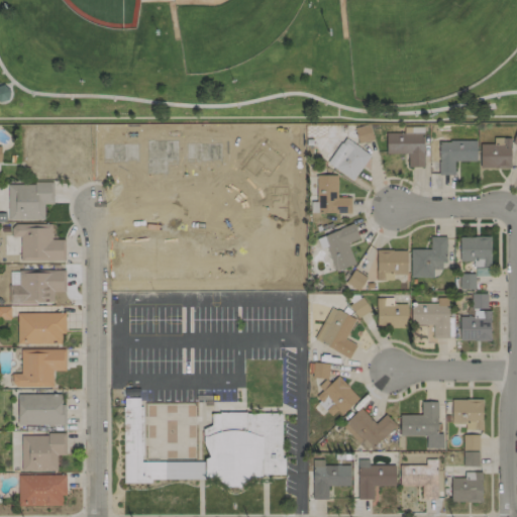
[(357,143),(372,140),(369,125),(354,128),(357,143)]
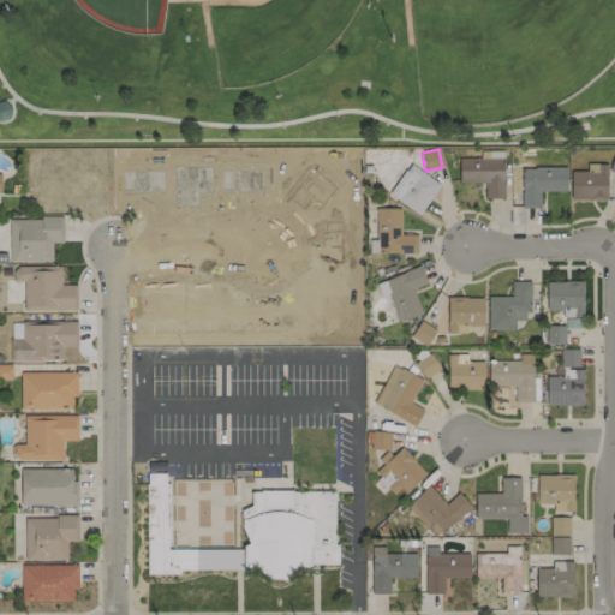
[(503,198),(502,151),(479,151),(479,157),(459,159),(459,183),(485,183),(485,198),(503,198)]
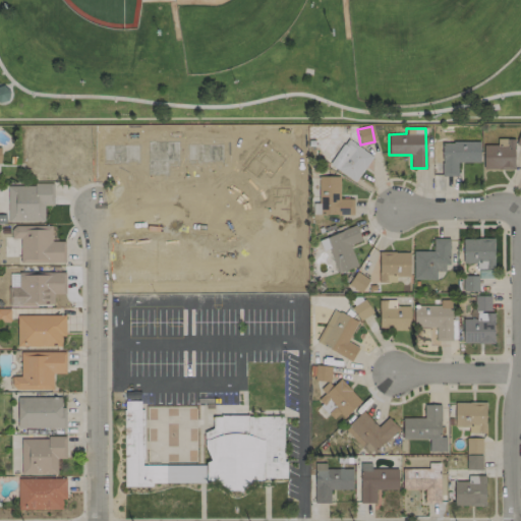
[(453,142),(453,135),(442,135),(442,176),(457,176),(457,163),(479,163),(479,142),(453,142)]
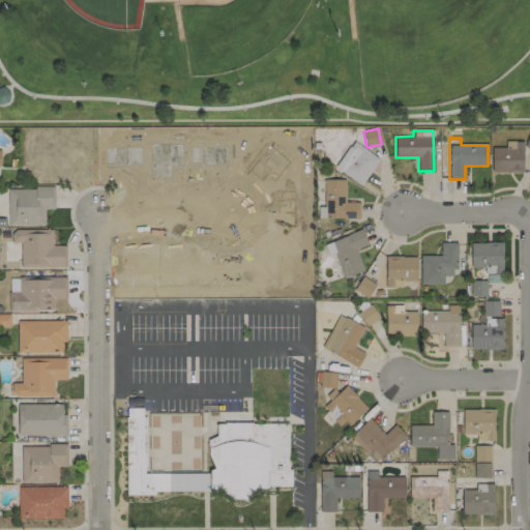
[(491,172),(523,173),(523,142),(506,141),(506,148),(492,147),(491,172)]
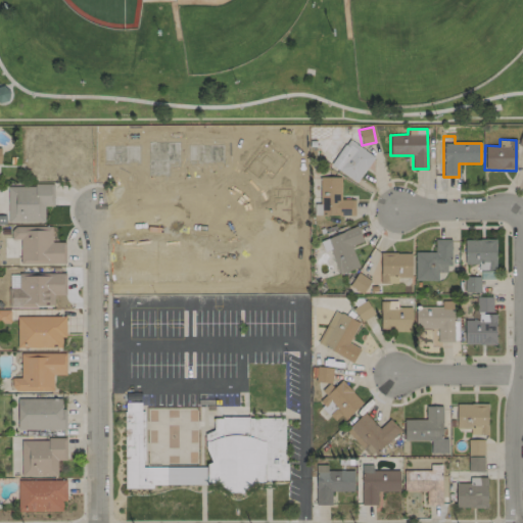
[(349,140),(375,158),(357,183),(331,164),(344,144),(346,145),(349,140)]
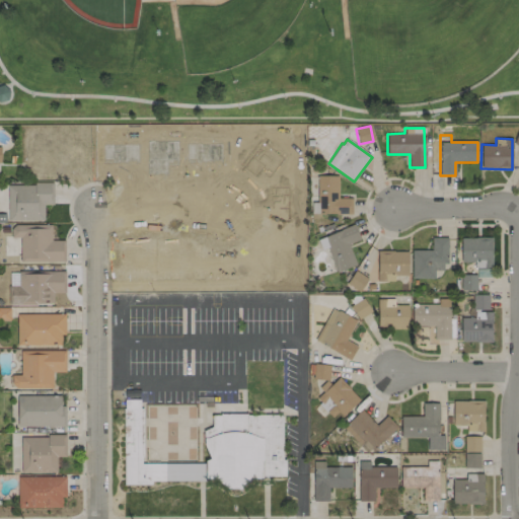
[(317,175),(338,175),(338,198),(352,198),(351,214),(310,213),(311,202),(317,202),(317,175)]
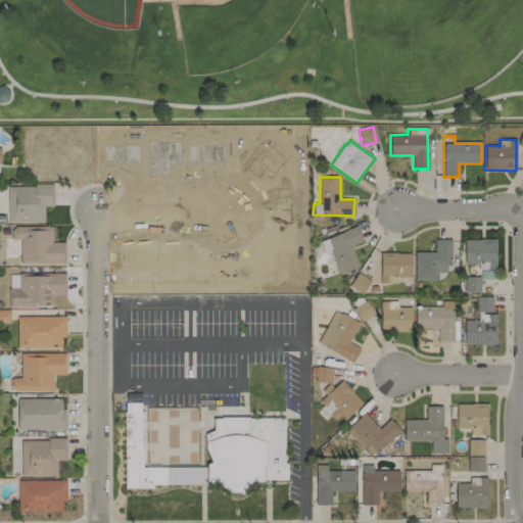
[(44,206),(53,206),(53,185),(7,186),(8,223),(44,223),(44,206)]
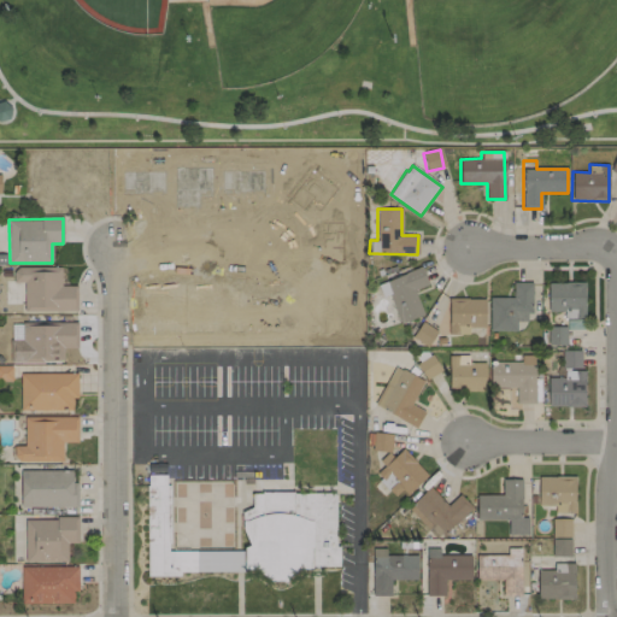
[(387,293),(381,295),(376,285),(403,272),(419,265),(427,283),(412,289),(422,313),(399,323),(387,293)]
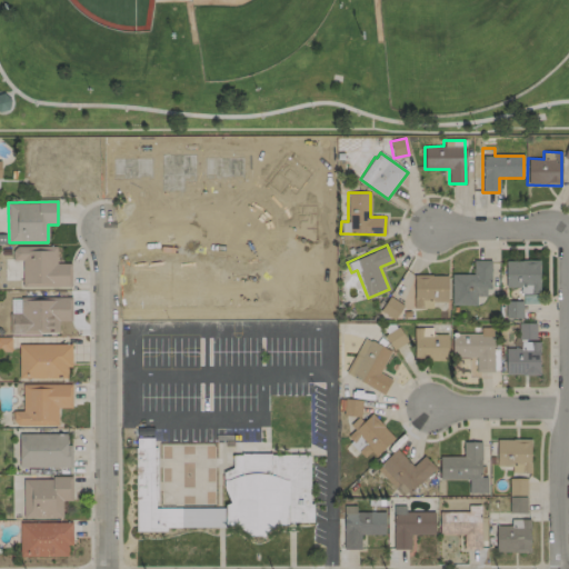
[(56,247),(12,247),(12,260),(22,260),(21,287),(70,288),(71,265),(56,265),(56,247)]
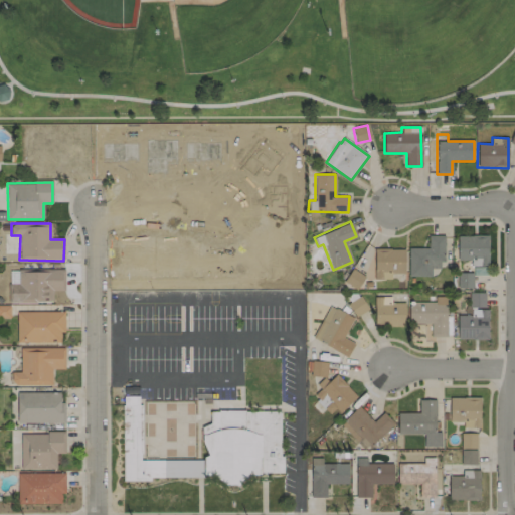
[(443,235),(427,236),(428,248),(408,248),(409,277),(431,276),(431,269),(444,269),(443,235)]
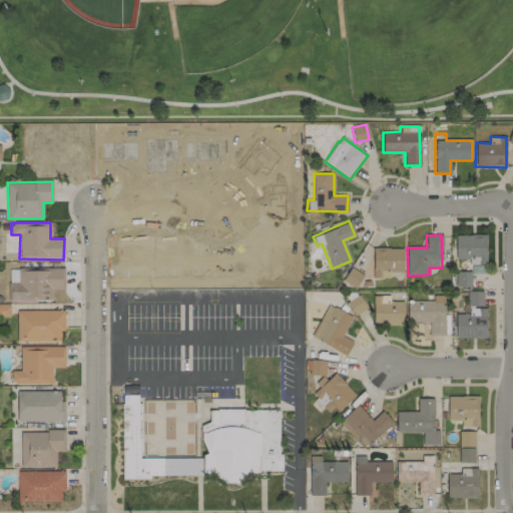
[(487,265),(486,234),(455,235),(456,260),(470,260),(470,266),(487,265)]
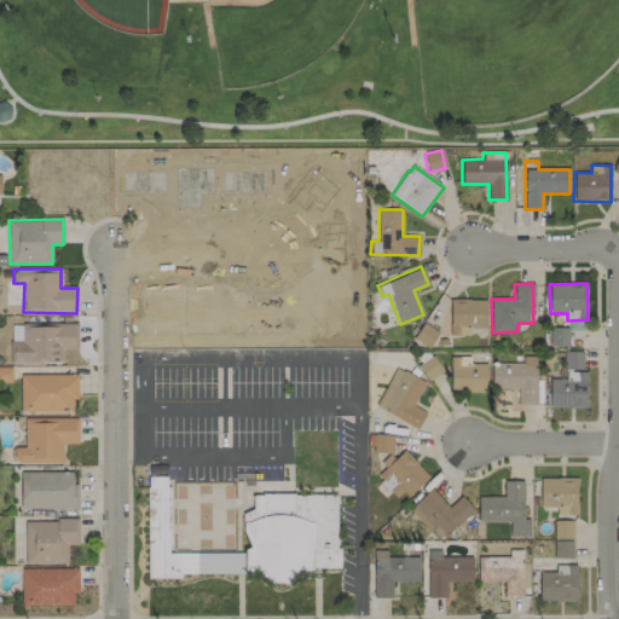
[(487,300),(450,299),(449,336),(470,336),(470,328),(486,329),(487,300)]
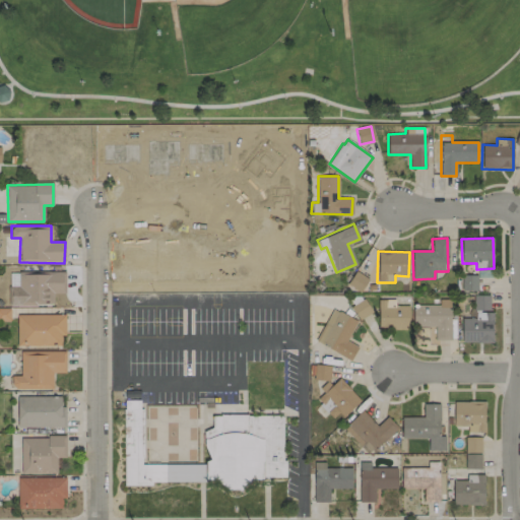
[(368,280),(356,271),(348,281),(360,290),(368,280)]
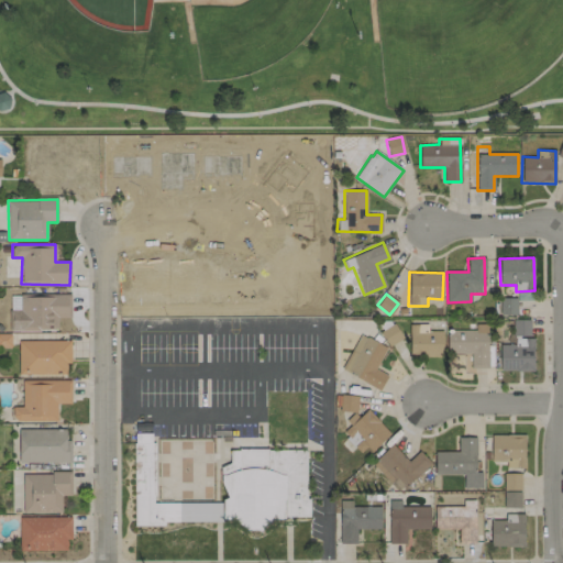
[(11,300),(11,330),(58,329),(58,318),(70,318),(70,295),(18,296),(18,300),(11,300)]
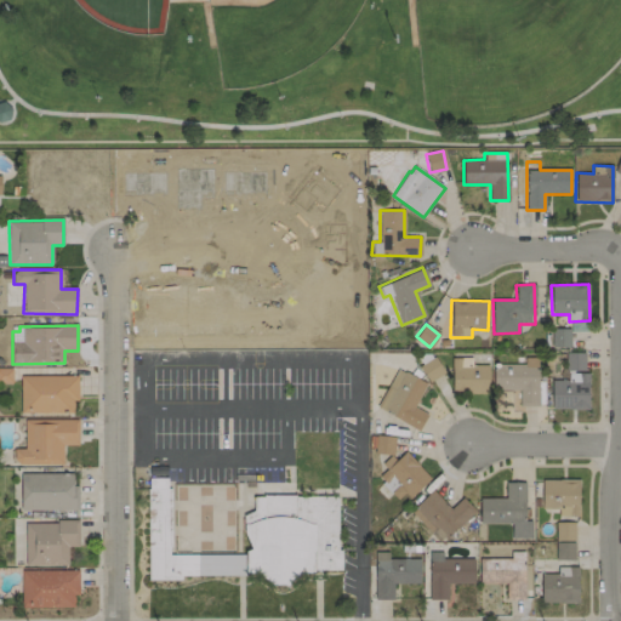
[(551,347),(570,347),(570,329),(552,329),(551,347)]
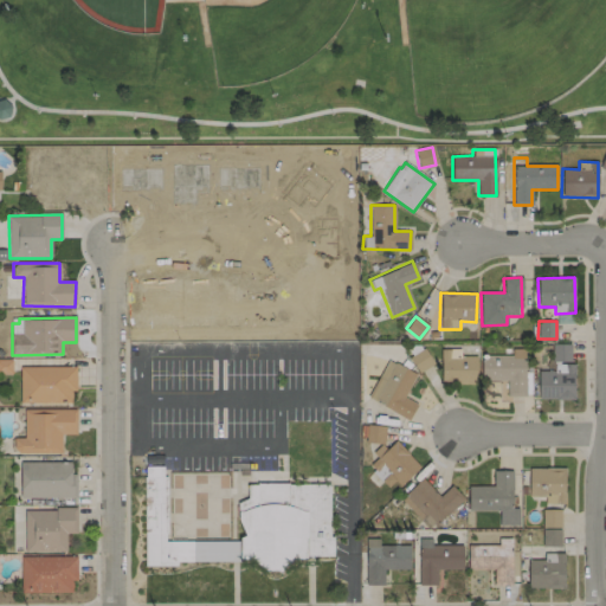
[(571,345),(552,345),(553,362),(571,361),(571,345)]
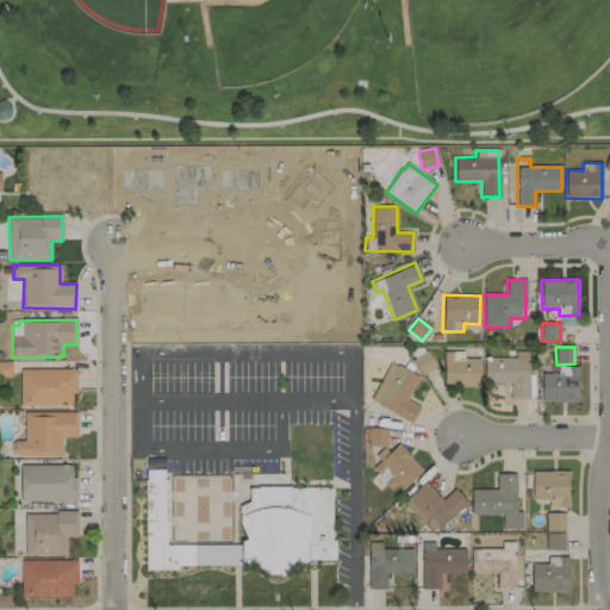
[(411,360),(422,375),(436,366),(427,350),(411,360)]
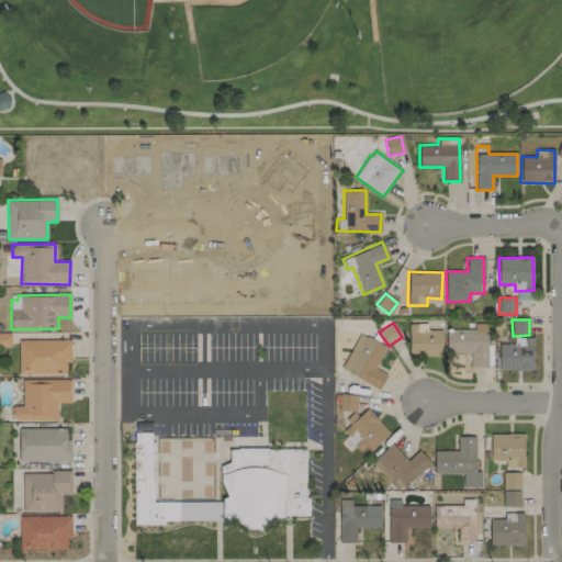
[(441,356),(442,330),(427,330),(427,324),(408,324),(408,355),(441,356)]
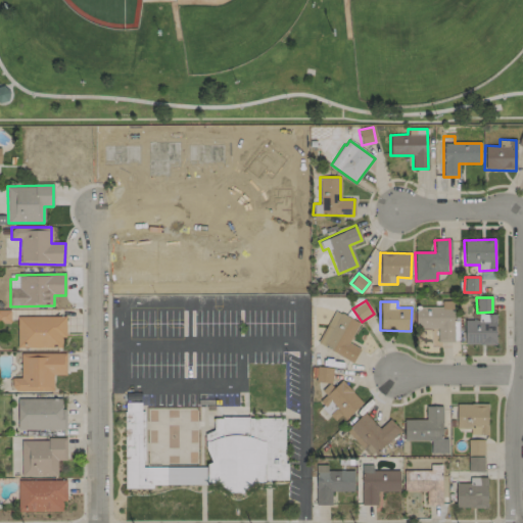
[(415,308),(415,328),(436,328),(437,342),(454,342),(453,301),(441,301),(441,307),(415,308)]
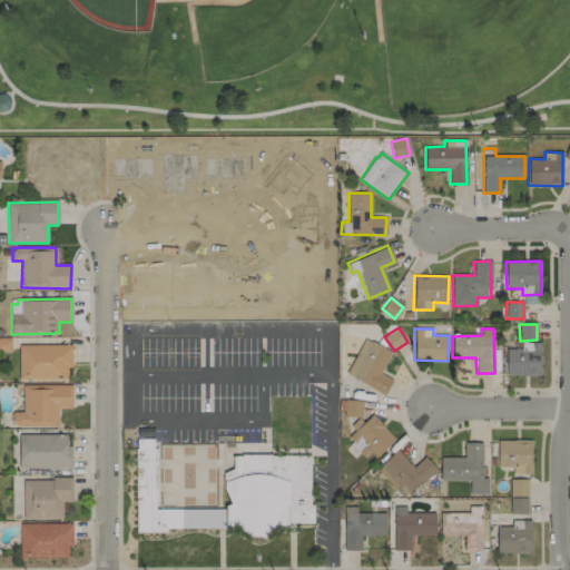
[(346,375),(385,394),(392,380),(381,374),(391,351),(364,338),(346,375)]
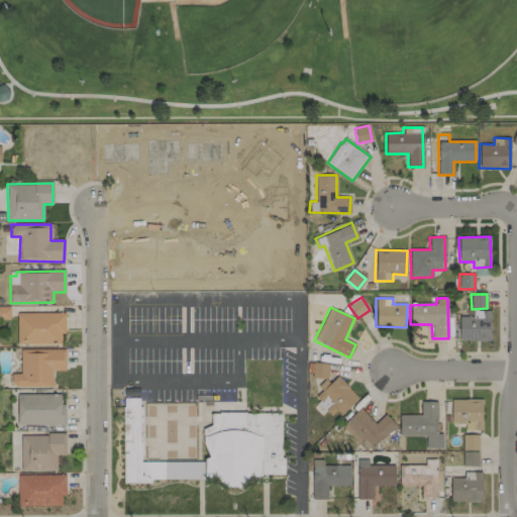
[(490,311),(473,310),(473,317),(459,317),(459,340),(490,340),(490,311)]
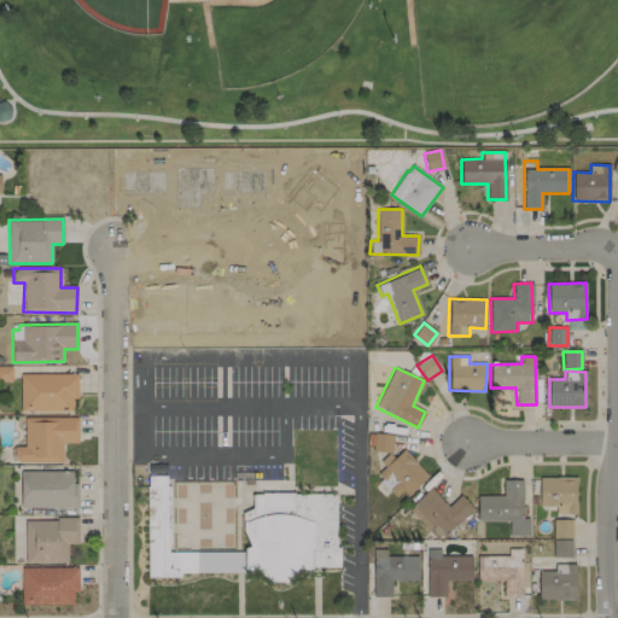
[(19,374),(19,410),(73,410),(73,398),(77,398),(77,374),(19,374)]
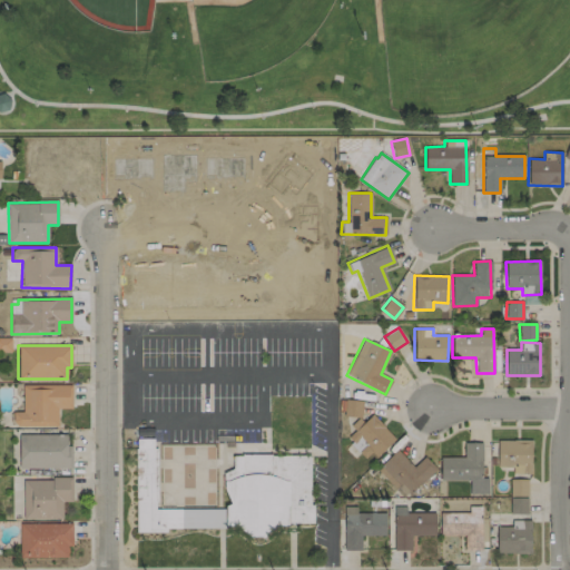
[(22,385),(22,412),(12,412),(12,426),(57,426),(57,409),(71,409),(71,385),(22,385)]
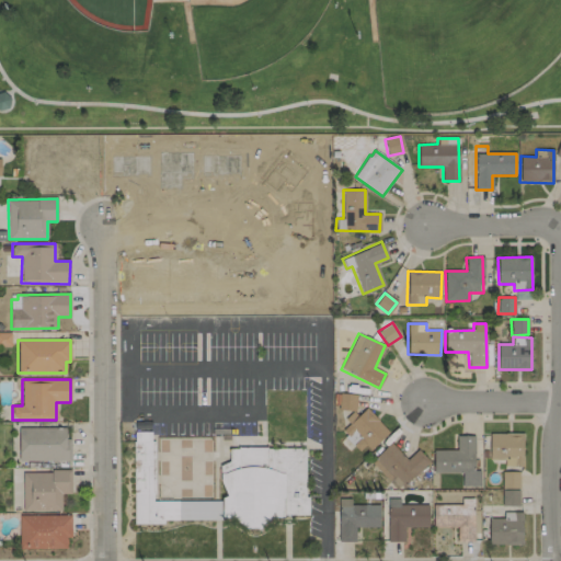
[(356,395),(340,393),(339,410),(355,411),(356,395)]
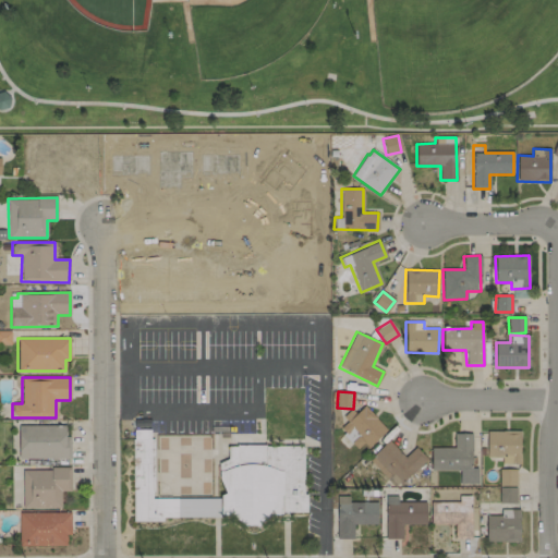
[(387,428),(361,404),(346,420),(348,422),(339,431),(356,448),(363,443),(368,448),(387,428)]
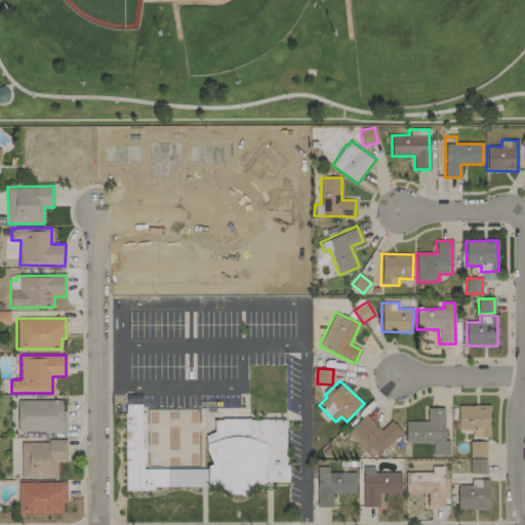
[(17,433),(66,432),(66,410),(62,410),(62,400),(16,401),(17,433)]
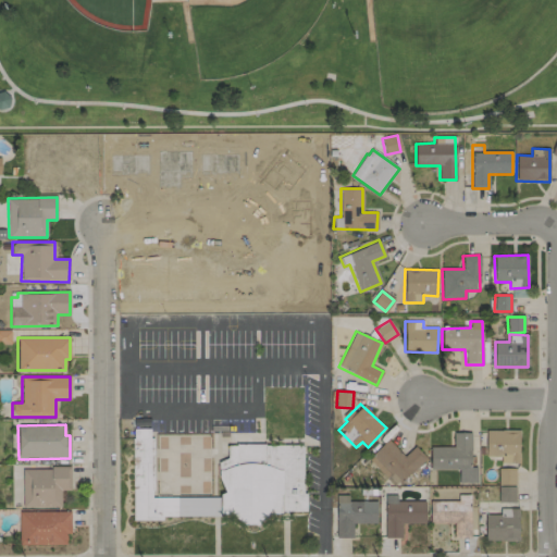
[(133,521),(162,520),(162,517),(233,516),(233,524),(267,523),(267,514),(305,512),(304,445),(227,445),(227,461),(220,461),(221,497),(152,498),(152,429),(132,429),(133,521)]
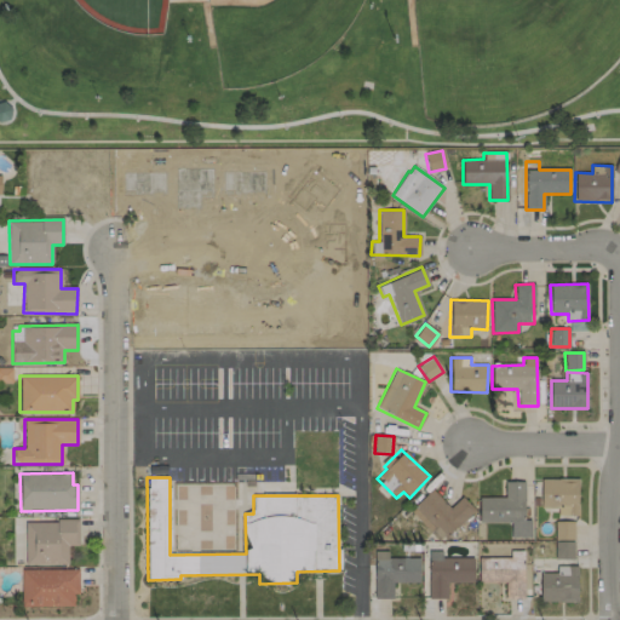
[(578,478),(540,480),(541,509),(557,507),(558,516),(578,516),(578,478)]
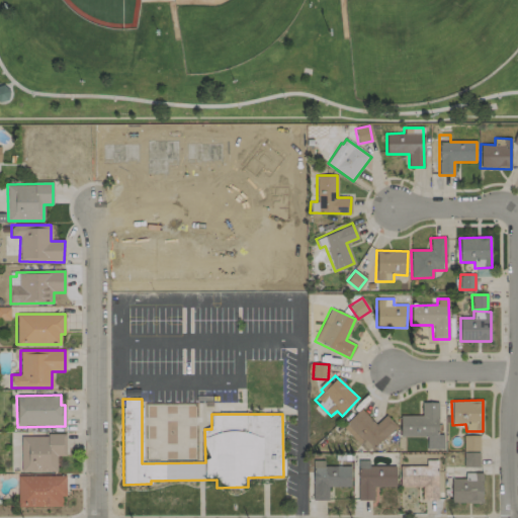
[(437,434),(438,403),(422,403),(422,416),(400,416),(400,437),(427,437),(426,449),(443,449),(443,434),(437,434)]
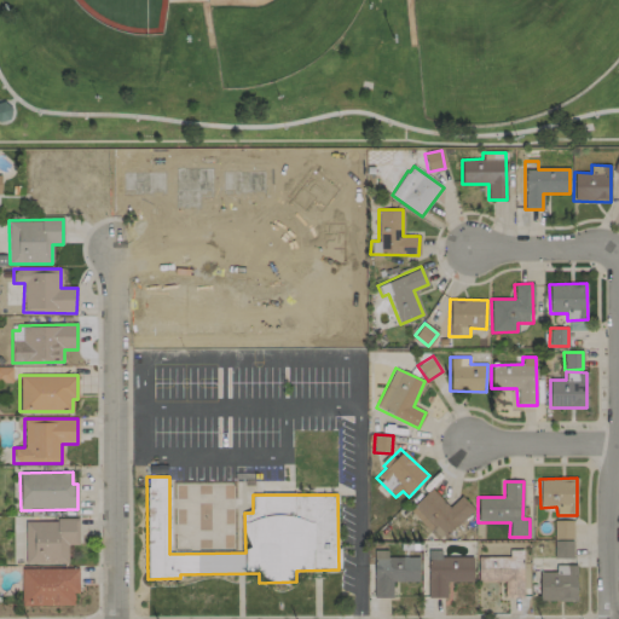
[(474,510),(461,496),(449,508),(432,489),(410,508),(441,541),(474,510)]
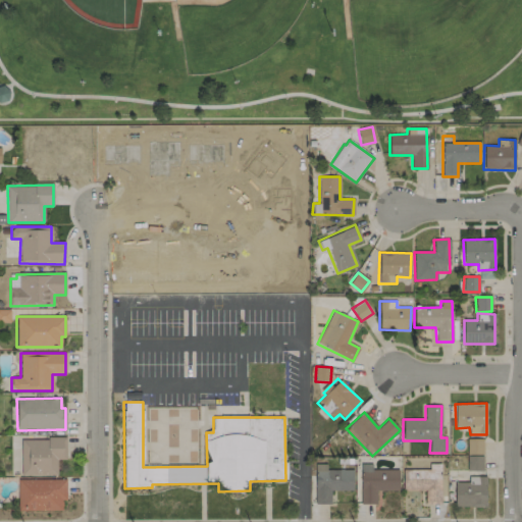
[(20,439),(20,475),(57,475),(56,459),(66,459),(66,438),(20,439)]
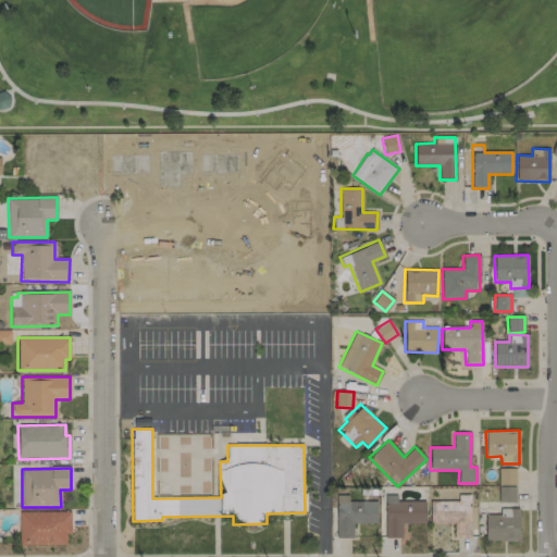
[(515,485),(515,468),(498,469),(498,485),(515,485)]
